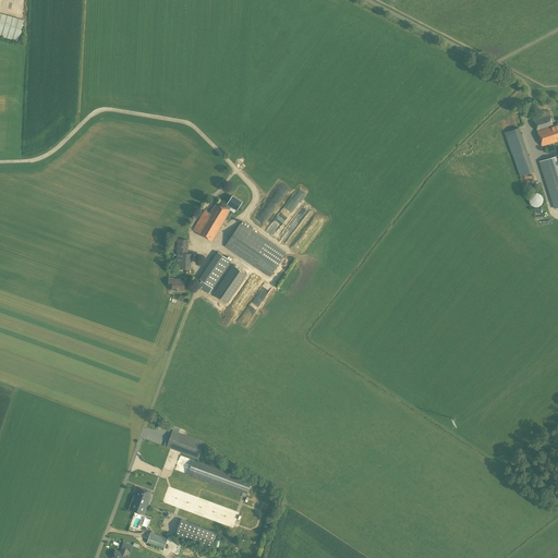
[(0,36),(16,41),(23,20),(0,13),(0,36)]
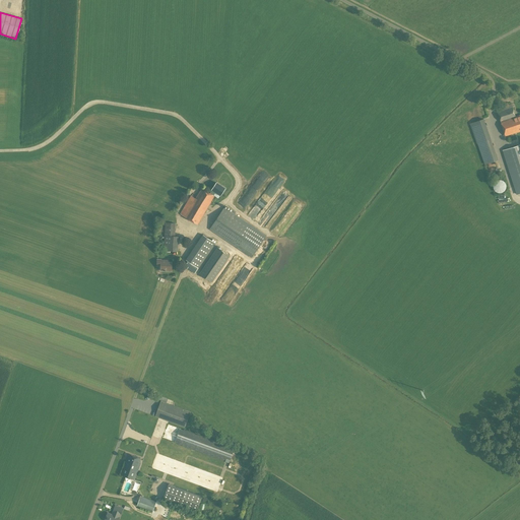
[(519,115),(515,117),(511,105),(497,109),(506,136),(519,130),(519,115)]
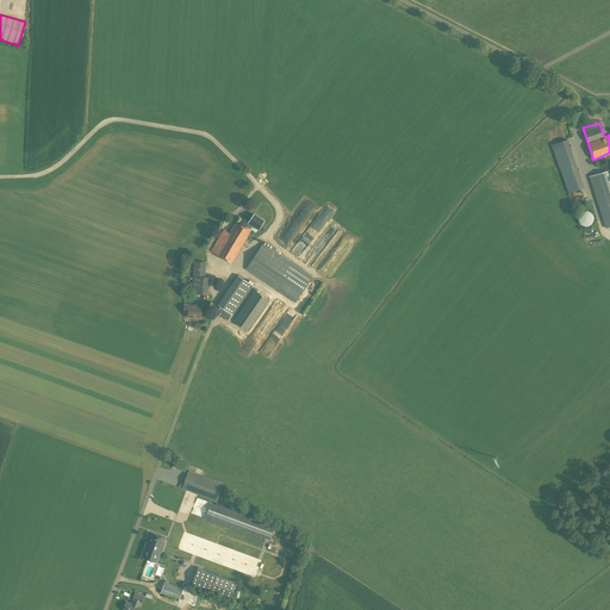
[(567,139),(552,145),(568,193),(584,187),(567,139)]
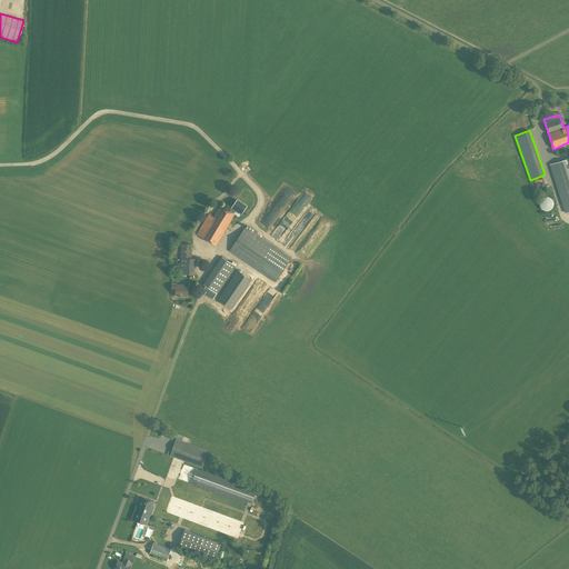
[(568,158),(550,165),(561,199),(566,213),(568,211),(568,158)]
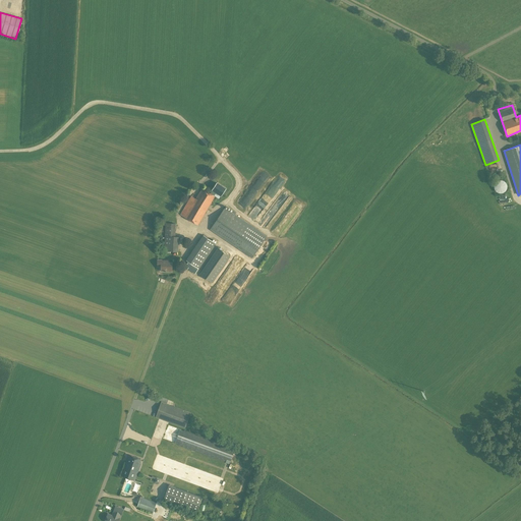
[(495,184),(494,186),(495,188),(496,190),(497,192),(499,192),(501,193),(503,192),(505,191),(506,189),(507,187),(507,185),(506,183),(505,181),(503,180),(501,180),(499,180),(497,181),(496,182),(495,184)]
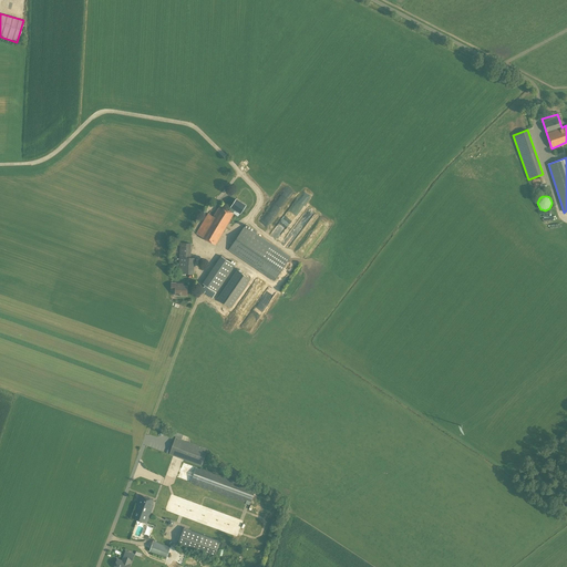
[(240,213),(245,206),(236,199),(232,206),(240,213)]
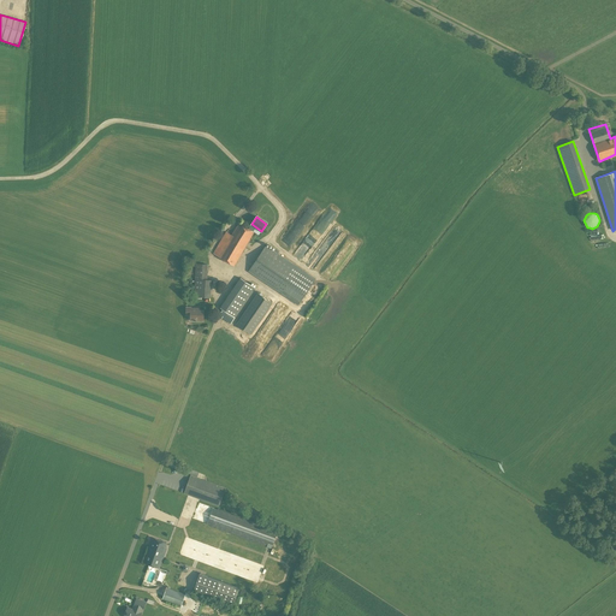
[(234,266),(254,232),(240,223),(231,235),(226,231),(213,253),(234,266)]
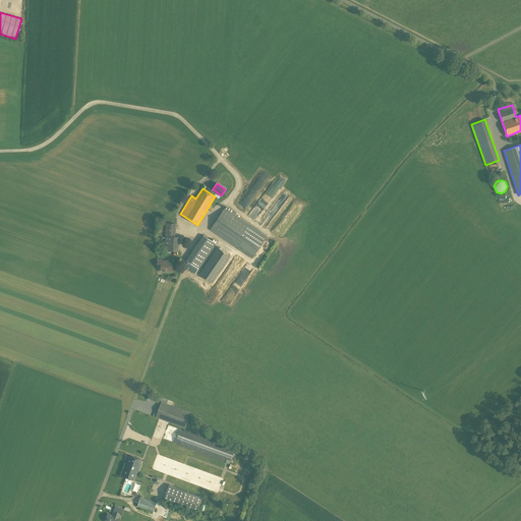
[(267,236),(225,208),(210,229),(251,257),(267,236)]
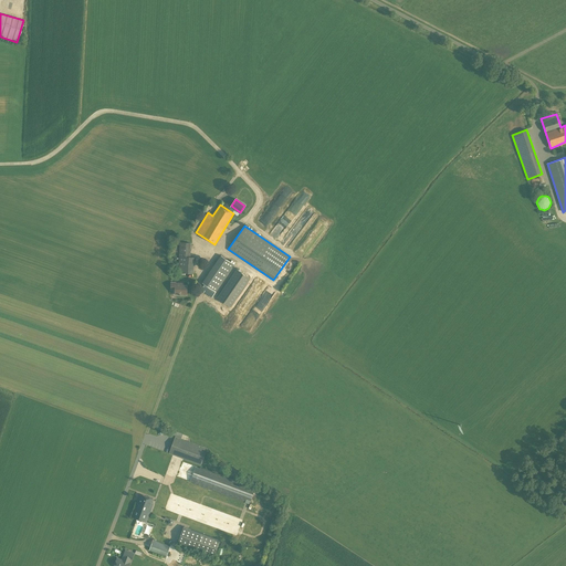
[(194,273),(195,257),(190,257),(191,242),(180,242),(179,273),(194,273)]
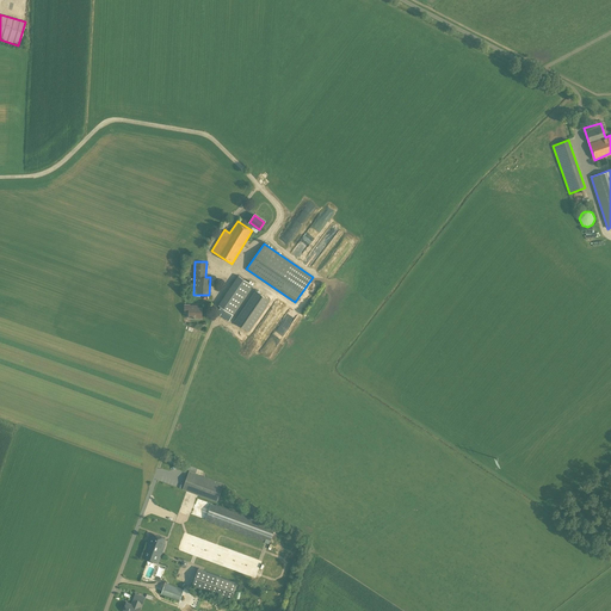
[(218,306),(232,315),(252,285),(239,276),(218,306)]
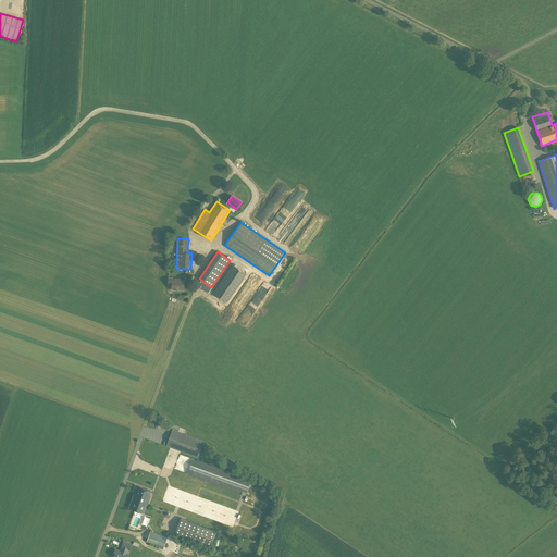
[(227,302),(246,274),(233,265),(213,294),(227,302)]
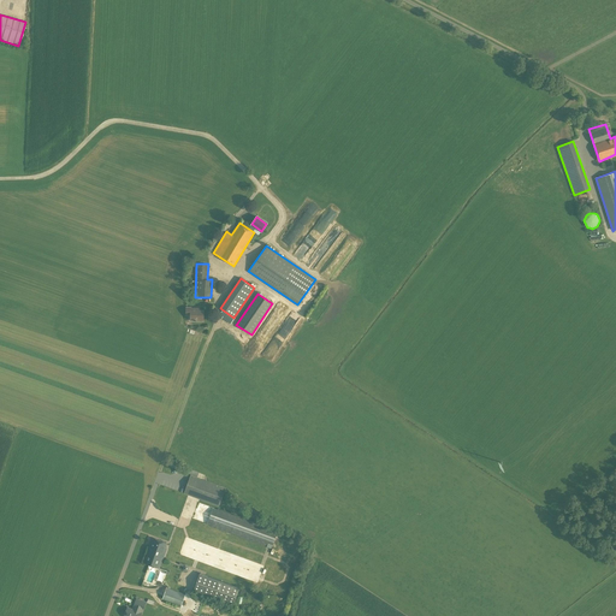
[(203,321),(203,311),(197,311),(197,308),(191,308),(187,307),(187,315),(190,315),(190,320),(203,321)]
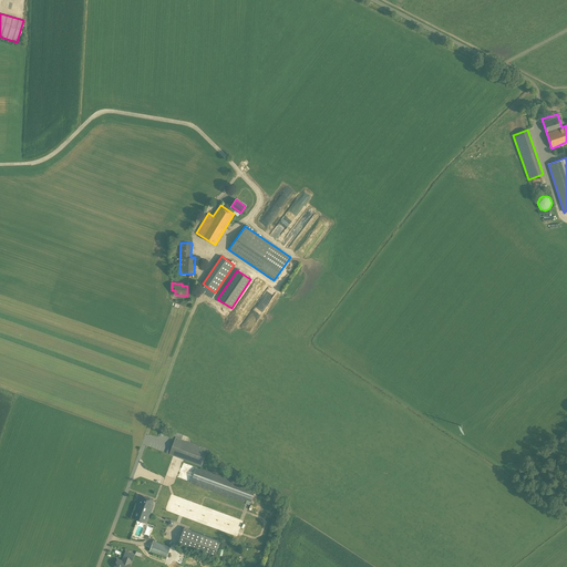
[(169,453),(202,465),(207,449),(175,436),(169,453)]
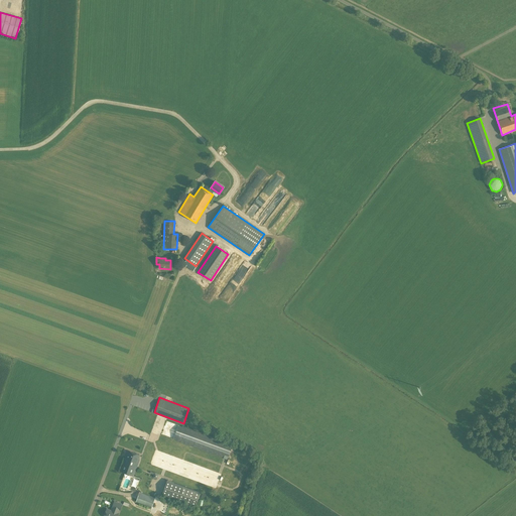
[(236,447),(232,446),(233,444),(166,420),(160,435),(227,460),(228,458),(231,460),(236,447)]
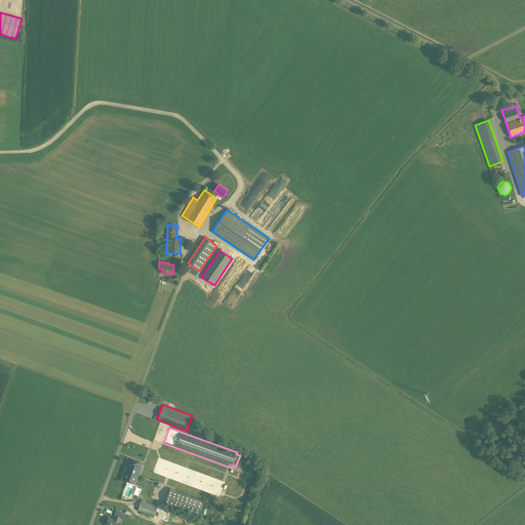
[(128,465),(126,469),(138,473),(142,462),(130,458),(130,459),(129,459),(127,465),(128,465)]
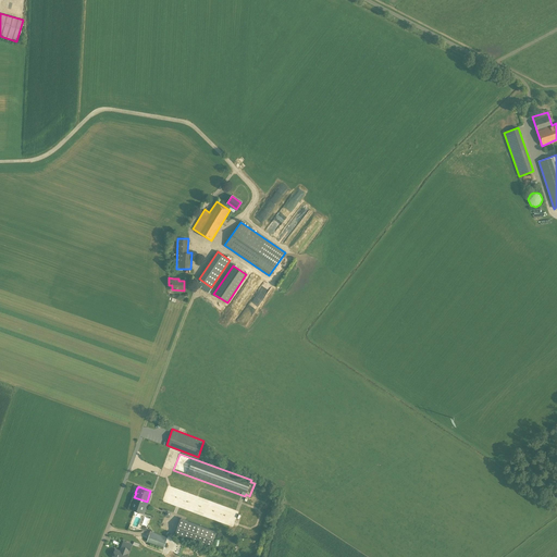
[(147,502),(134,497),(131,508),(143,514),(147,502)]
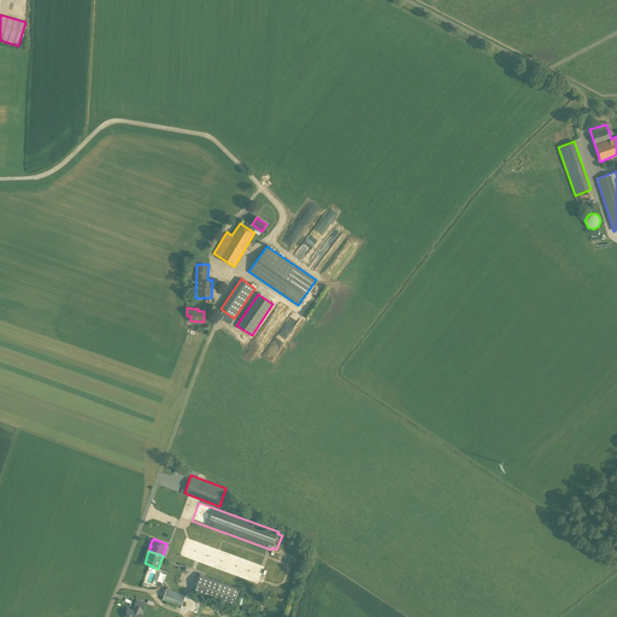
[(200,574),(193,591),(233,606),(240,588),(200,574)]
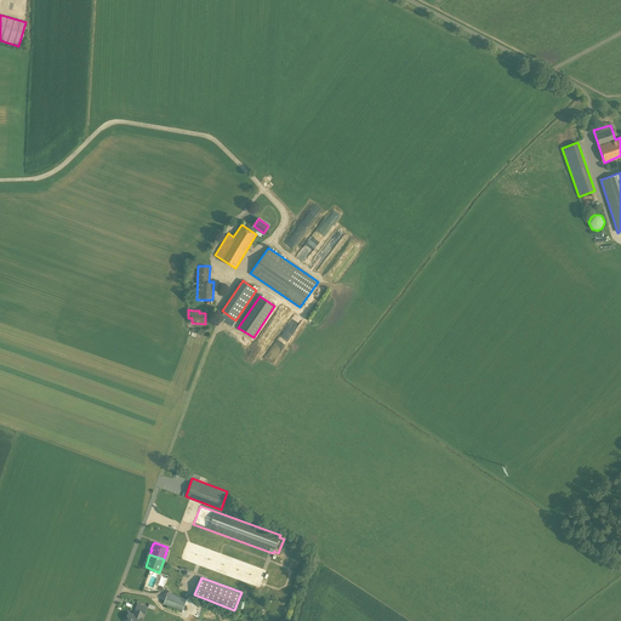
[(182,610),(187,599),(169,592),(164,604),(182,610)]
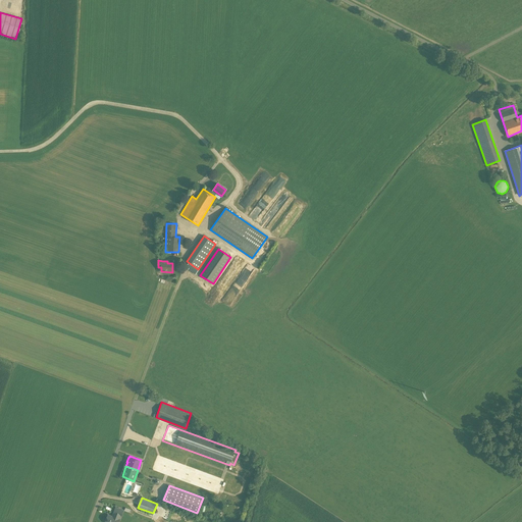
[(105,521),(118,521),(120,519),(119,519),(120,516),(121,516),(123,510),(115,507),(113,513),(115,514),(114,517),(108,515),(105,521)]
